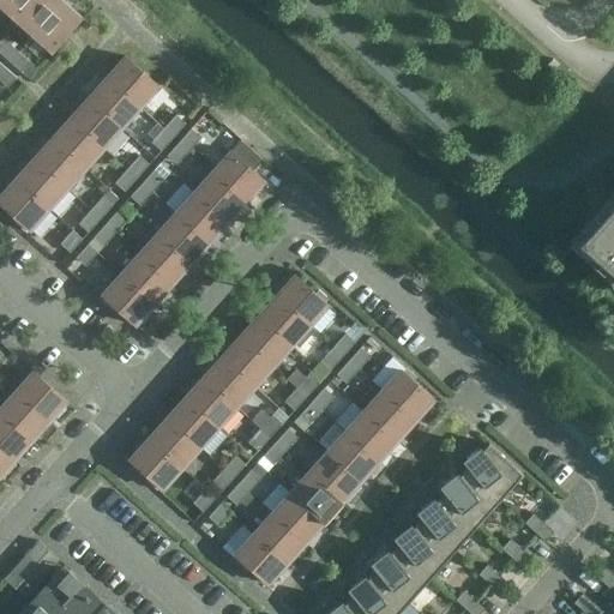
[(25,0),(0,0),(0,5),(12,16),(25,0)]
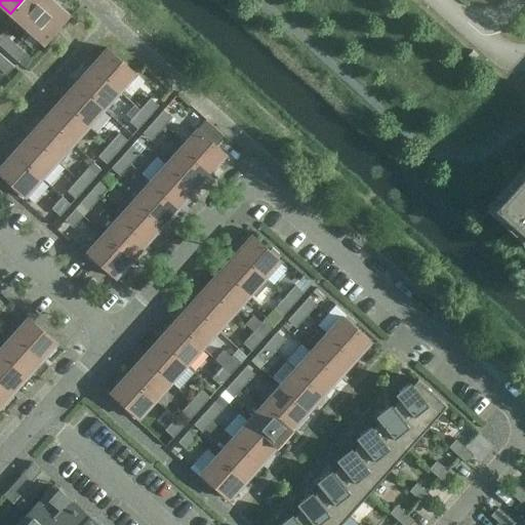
[(22,0),(10,13),(27,29),(51,0),(22,0)]
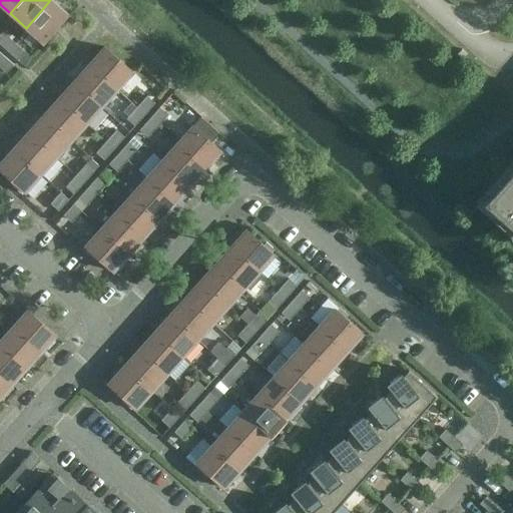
[(51,0),(50,0),(26,28),(42,43),(68,15),(51,0)]
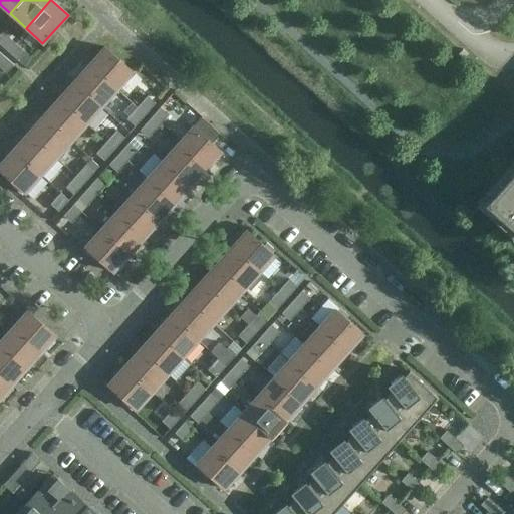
[(2,31),(0,33),(0,44),(6,50),(13,42),(2,31)]
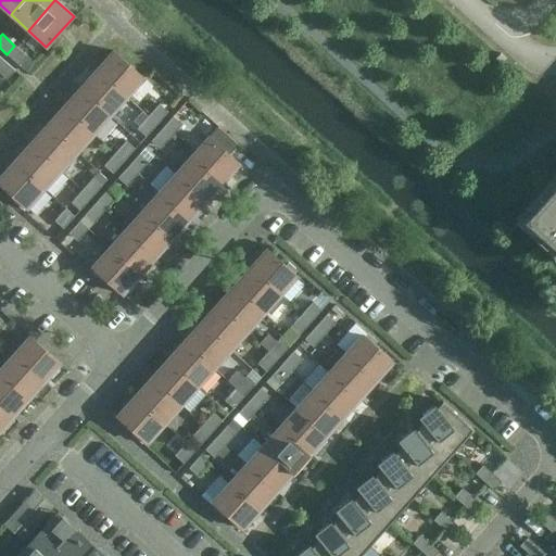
[(14,46),(7,54),(19,65),(27,57),(14,46)]
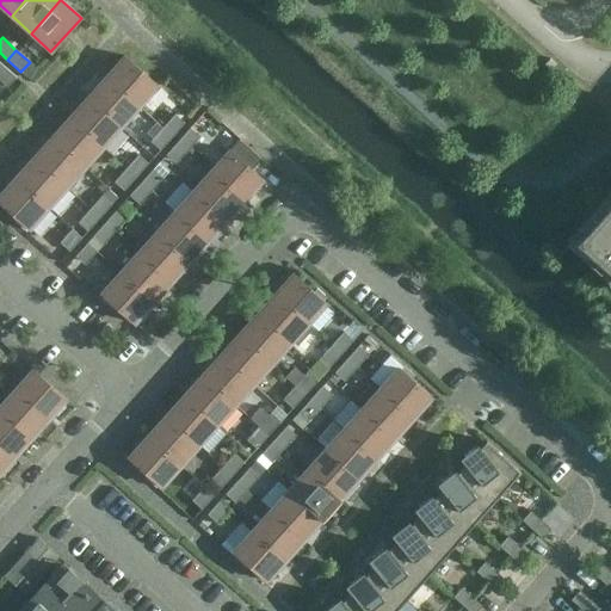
[(124,56),(105,78),(140,107),(159,87),(124,56)]
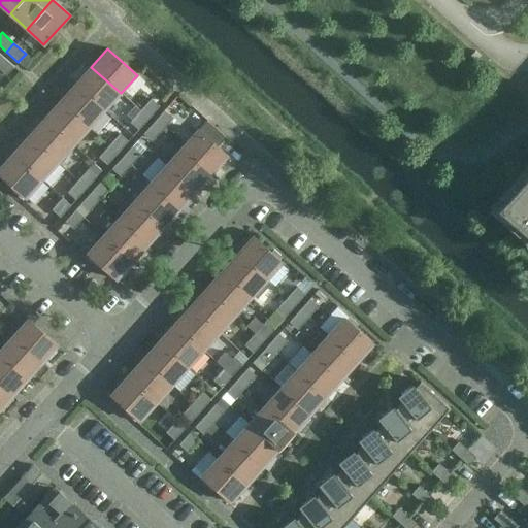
[(2,56),(0,58),(0,69),(6,75),(13,67),(2,56)]
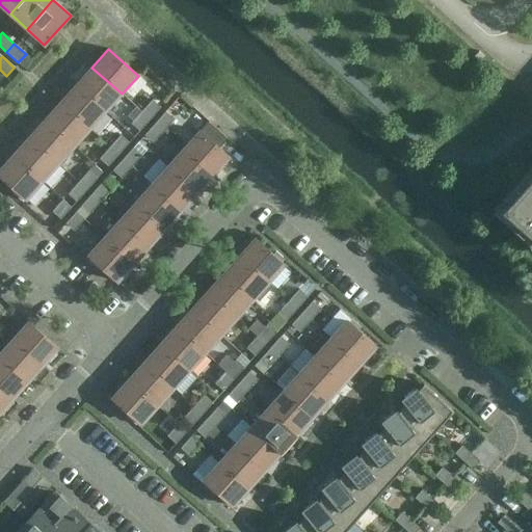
[(122,94),(91,68),(76,85),(105,111),(122,94)]
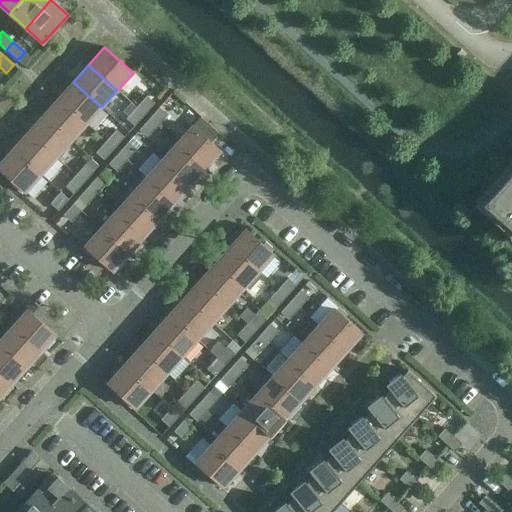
[(101,107),(73,82),(58,99),(86,124),(101,107)]
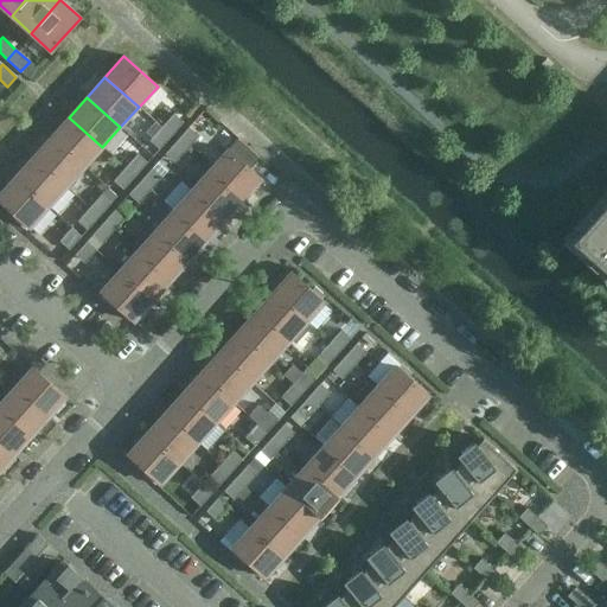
[(183,122),(173,114),(161,127),(171,136),(183,122)]
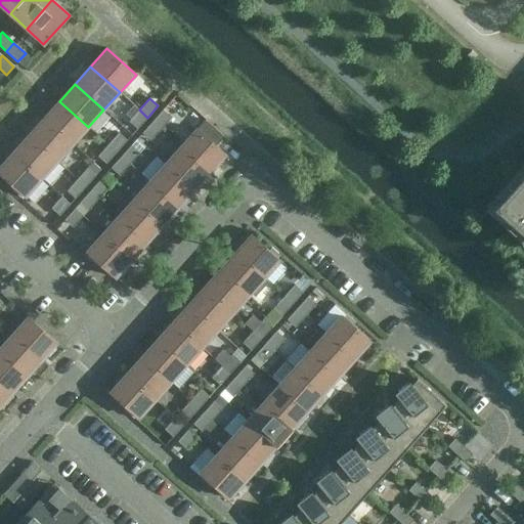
[(88,127),(59,101),(44,119),(73,144),(88,127)]
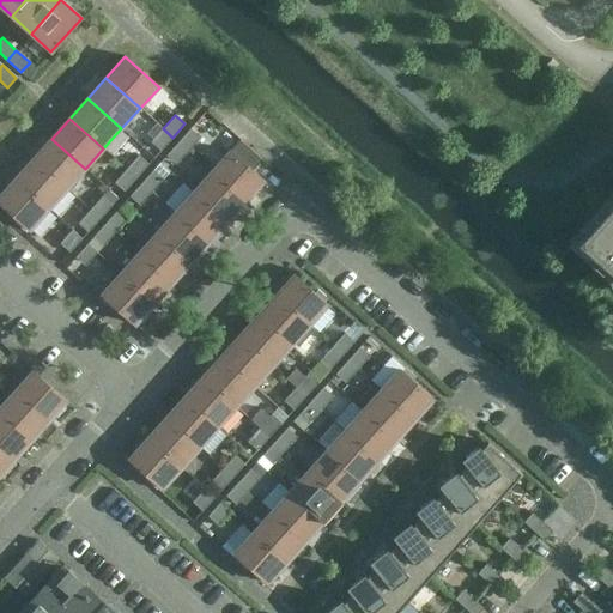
[(200,138),(190,128),(178,143),(188,151),(200,138)]
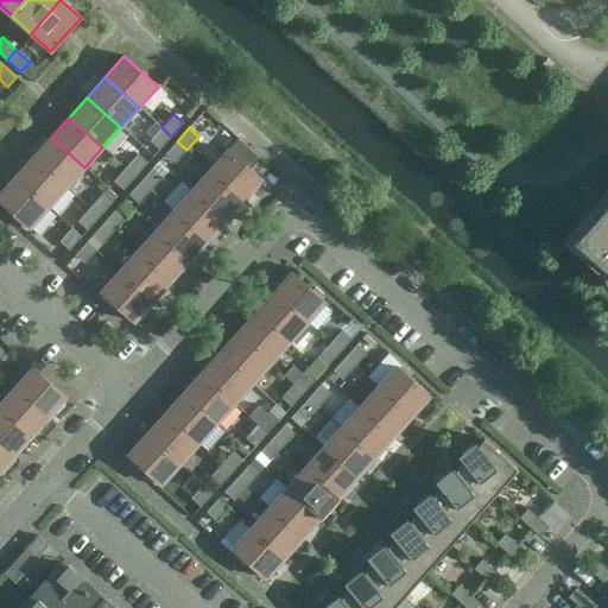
[(153,156),(165,143),(156,134),(144,147),(153,156)]
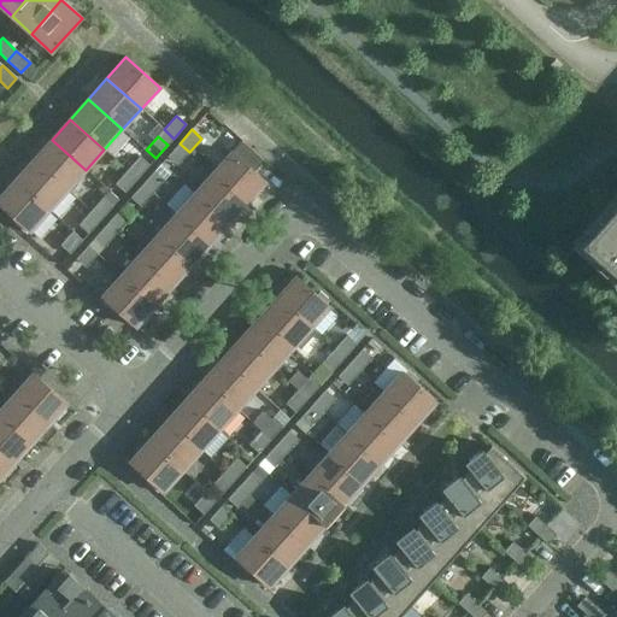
[(86,170),(52,140),(33,160),(68,191),(86,170)]
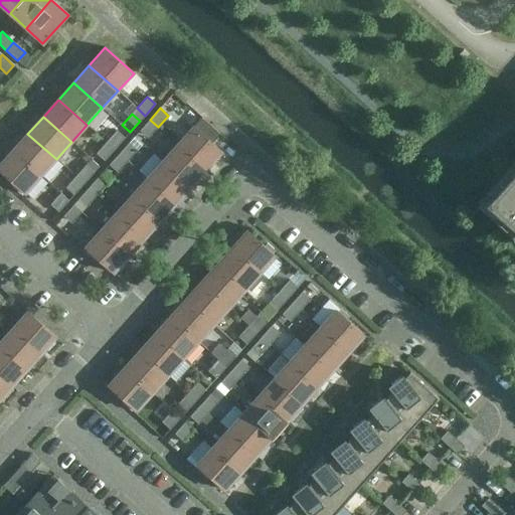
[(201,118),(177,144),(206,169),(221,152),(212,143),(220,134),(201,118)]
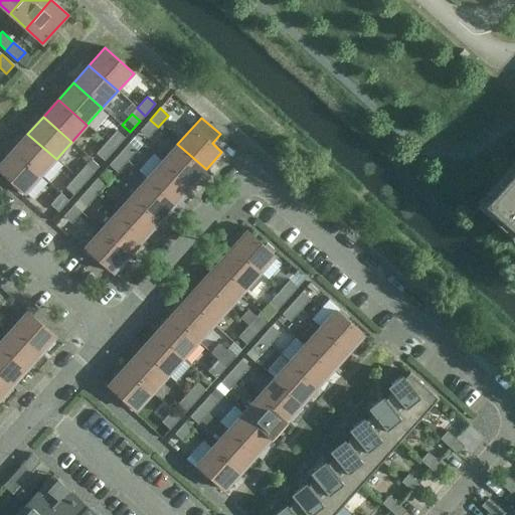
[(120,144),(130,132),(122,125),(111,137),(120,144)]
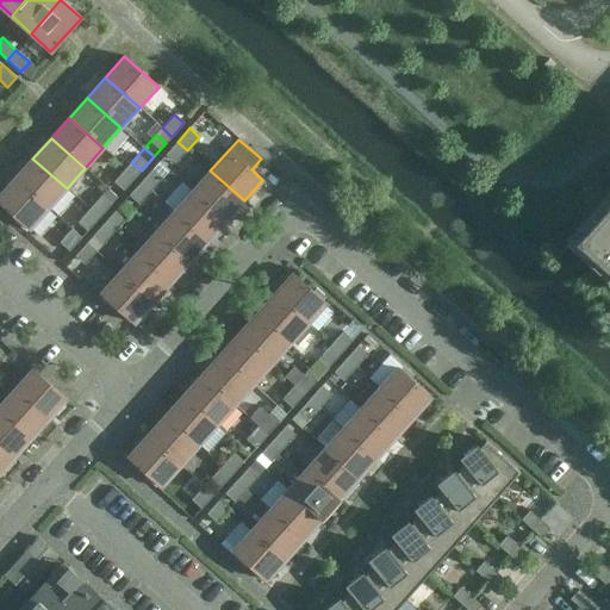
[(172,148),(160,162),(169,170),(181,157),(172,148)]
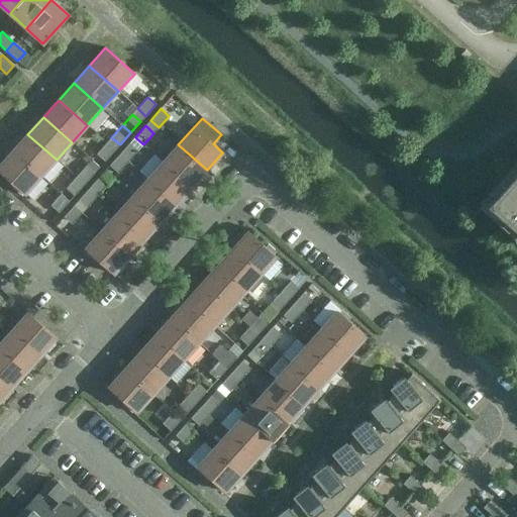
[(57,160),(27,134),(12,151),(40,177),(57,160)]
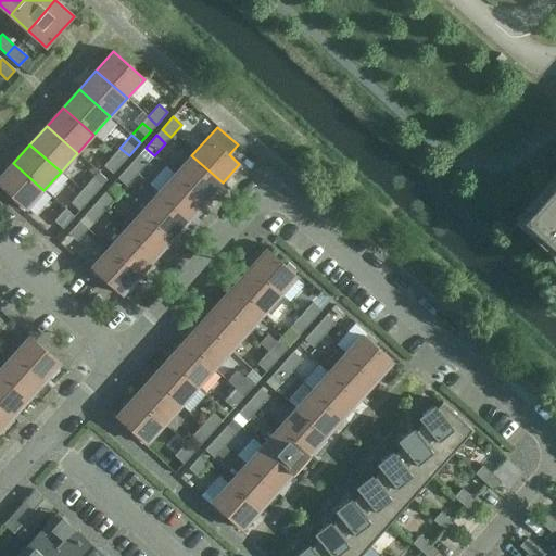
[(146,148),(134,160),(143,168),(154,155),(146,148)]
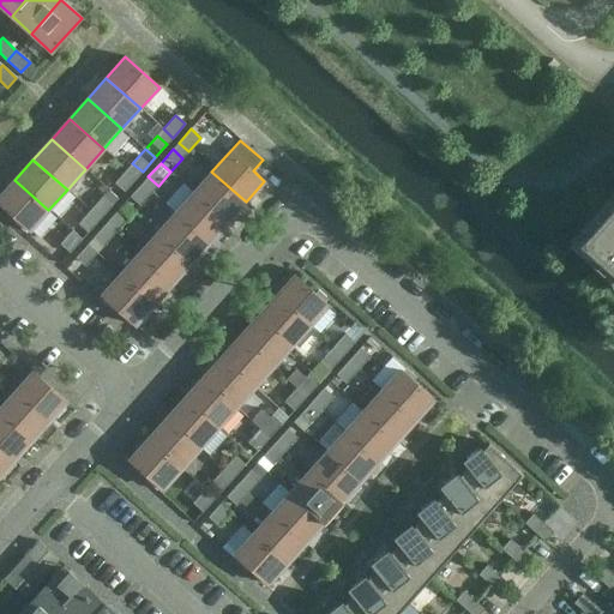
[(211,172),(193,192),(228,222),(246,202),(211,172)]
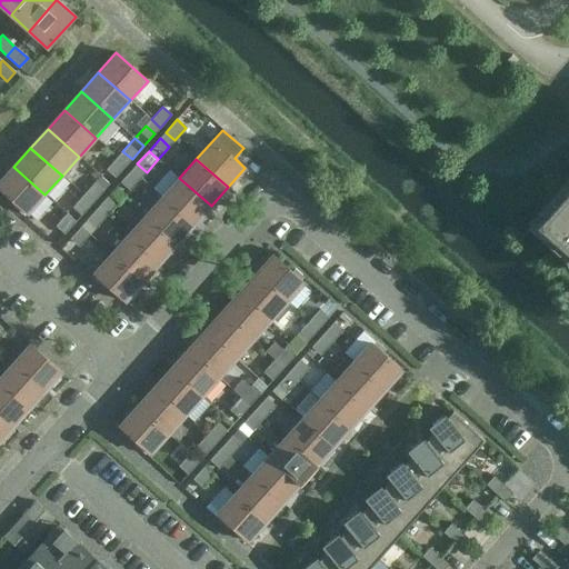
[(110,183),(121,171),(111,163),(100,176),(110,183)]
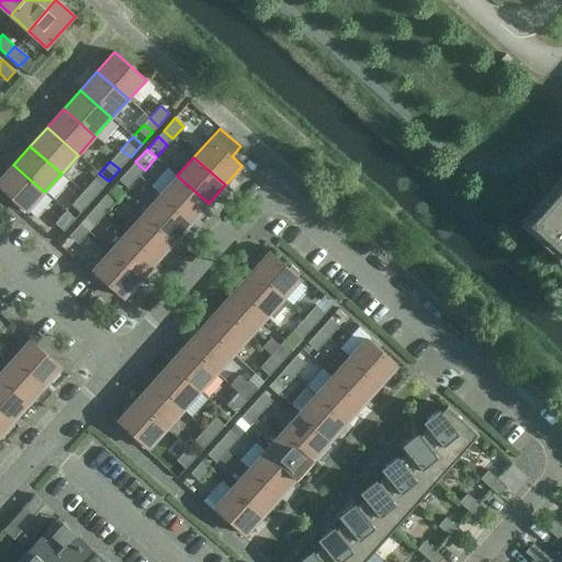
[(44,192),(13,165),(0,179),(0,187),(14,200),(12,203),(22,212),(24,209),(27,211),(44,192)]
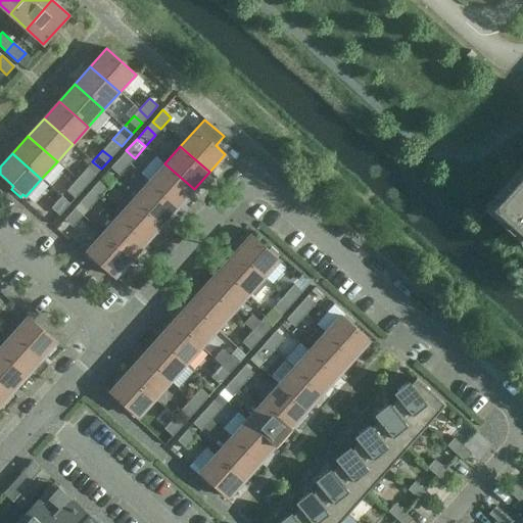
[(90,181),(101,169),(92,161),(82,173),(90,181)]
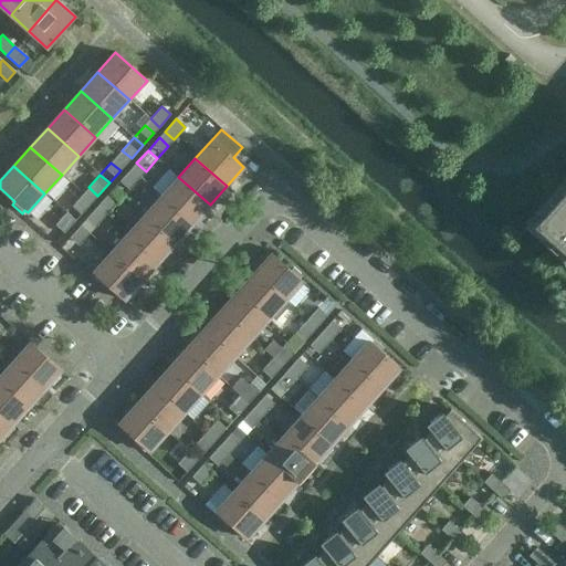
[(124,196),(135,184),(125,175),(114,188),(124,196)]
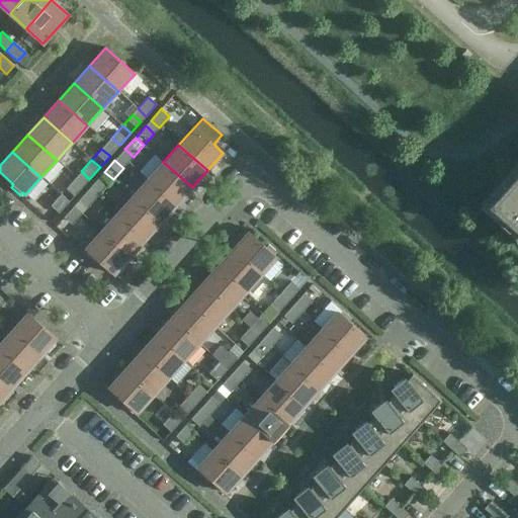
[(163,162),(148,179),(176,204),(192,187),(163,162)]
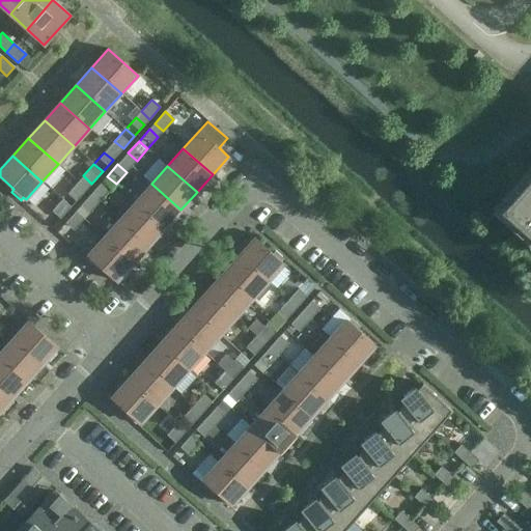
[(530,175),(501,210),(530,236),(530,175)]
